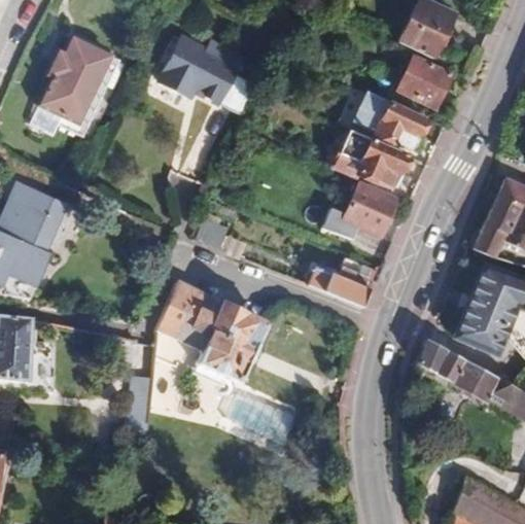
[(418,0),(398,40),(432,56),(454,10),(430,0),(418,0)]
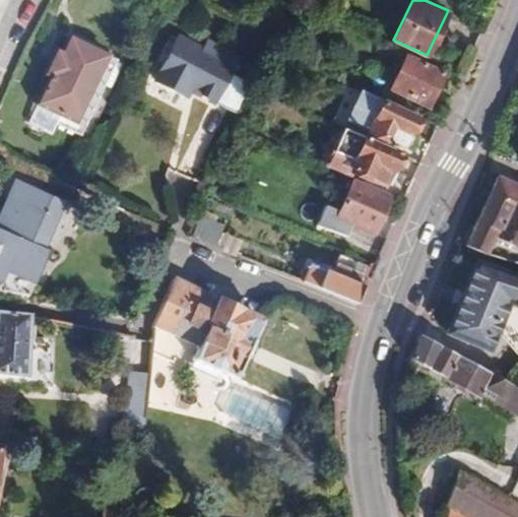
[(103,69),(111,53),(72,35),(64,50),(59,47),(58,49),(103,69)]
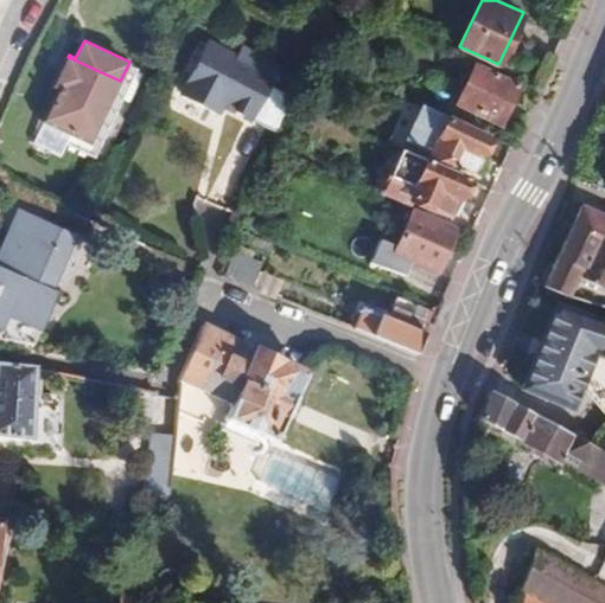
[(241,57),(212,42),(185,92),(220,110),(224,103),(250,119),(271,84),(281,64),(248,46),(241,57)]
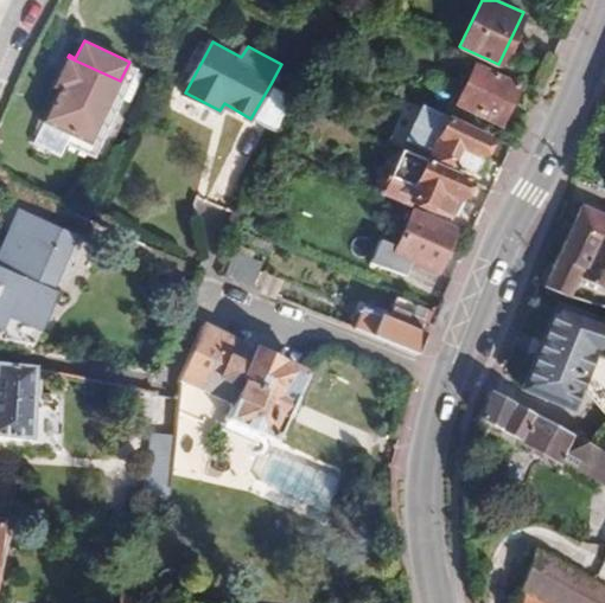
[(95,154),(125,95),(115,89),(120,81),(68,57),(56,83),(61,87),(36,140),(63,154),(69,141),(95,154)]
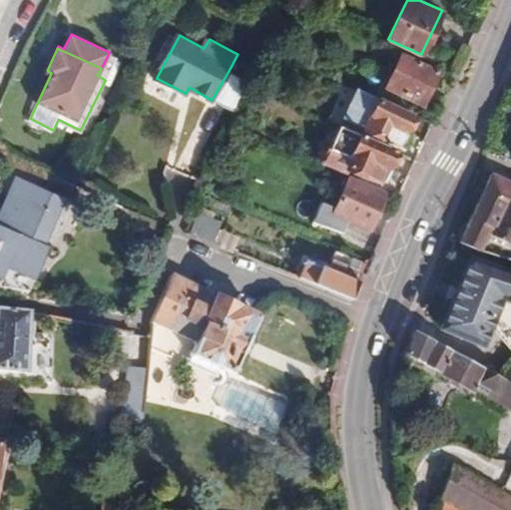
[(423,102),(440,67),(403,51),(387,85),(423,102)]
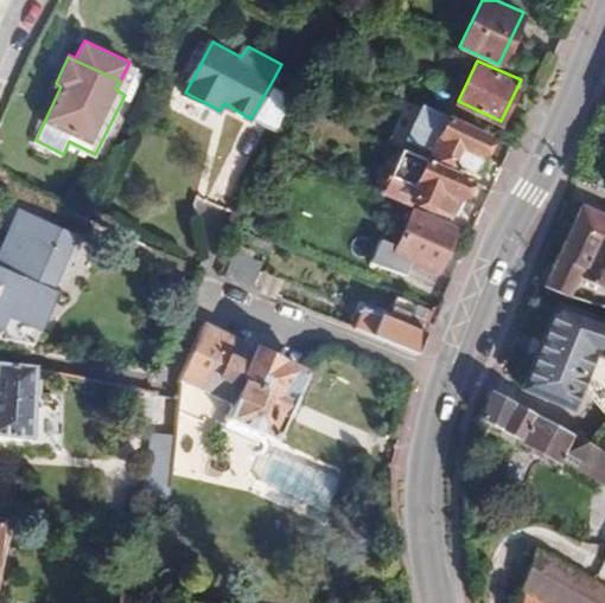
[(120,81),(137,88),(146,70),(129,62),(120,81)]
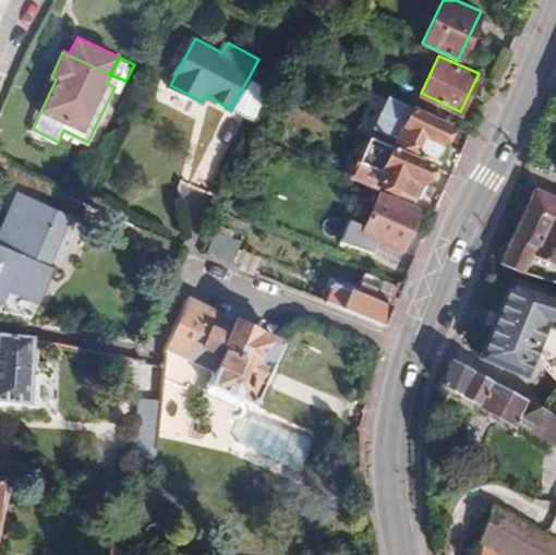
[(121,91),(125,81),(110,74),(106,82),(115,87),(121,91)]
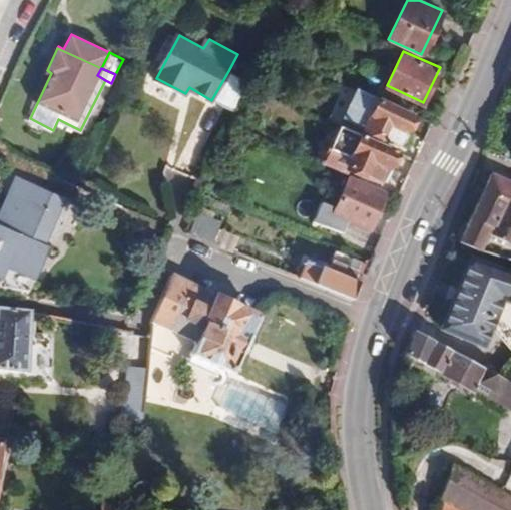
[(251,84),(228,71),(211,100),(235,113),(251,84)]
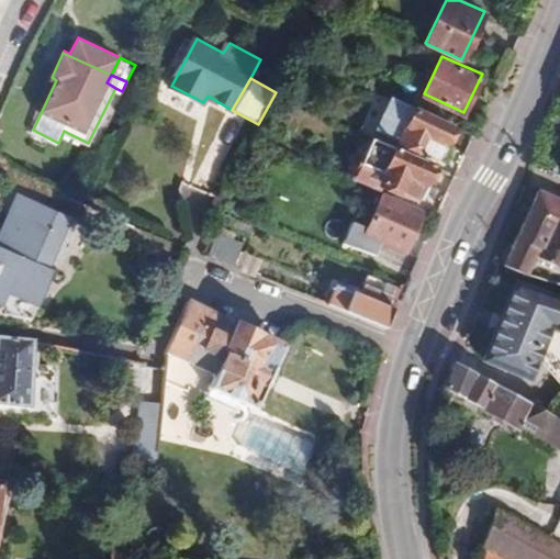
[(444,143),(452,124),(392,97),(378,127),(430,153),(437,138),(444,143)]
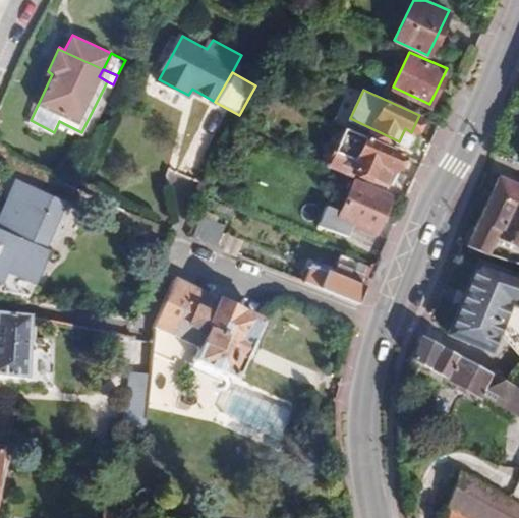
[(389,182),(402,150),(366,134),(352,168),(389,182)]
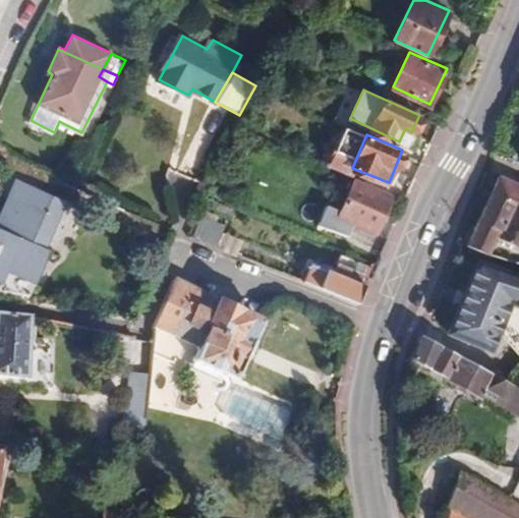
[(467,243),(491,251),(518,189),(518,183),(500,175),(467,243)]
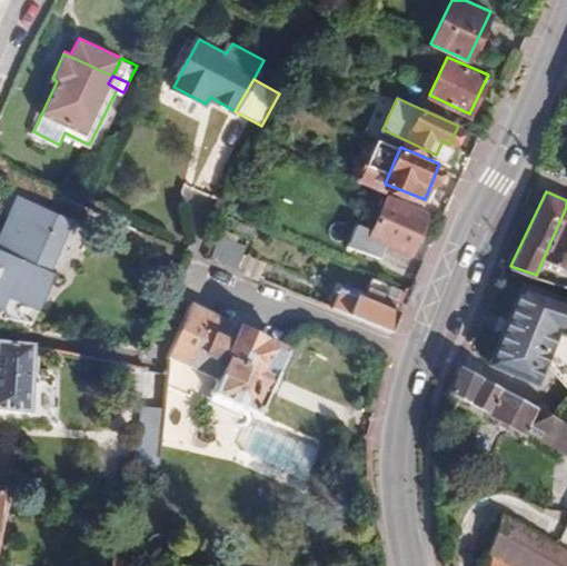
[(46,270),(70,216),(20,195),(0,240),(0,301),(10,306),(6,315),(35,319),(55,275),(46,270)]
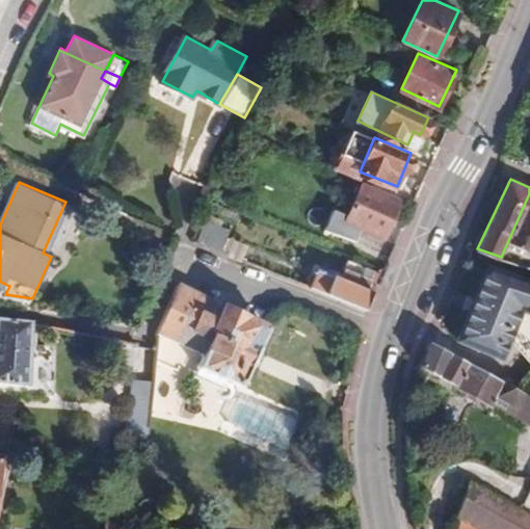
[(386,236),(401,200),(363,183),(349,213),(335,208),(325,230),(354,243),(362,227),(386,236)]
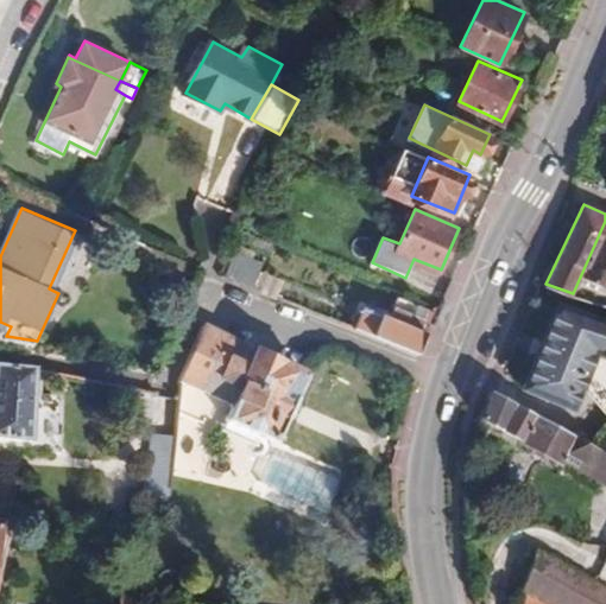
[(245,217),(233,213),(225,234),(237,240),(241,229),(242,227),(245,217)]
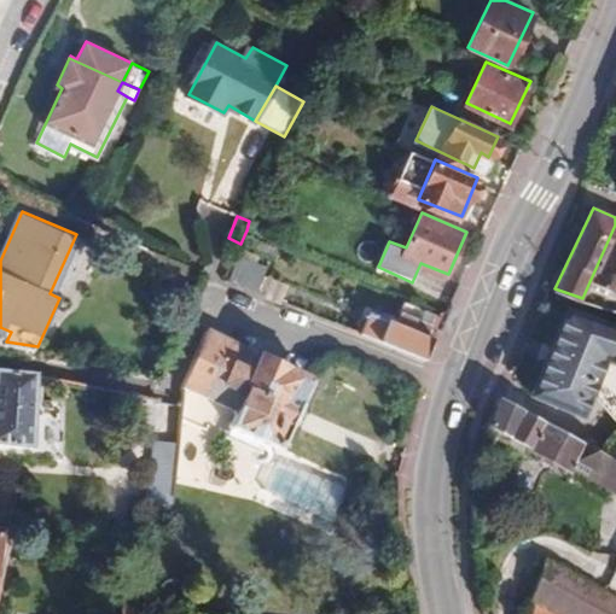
[(207,269),(227,278),(233,263),(211,256),(207,269)]
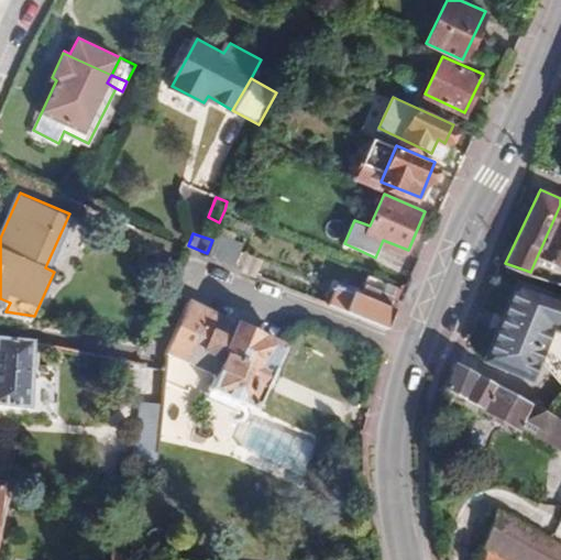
[(207,253),(235,265),(242,248),(213,237),(212,240),(207,253)]
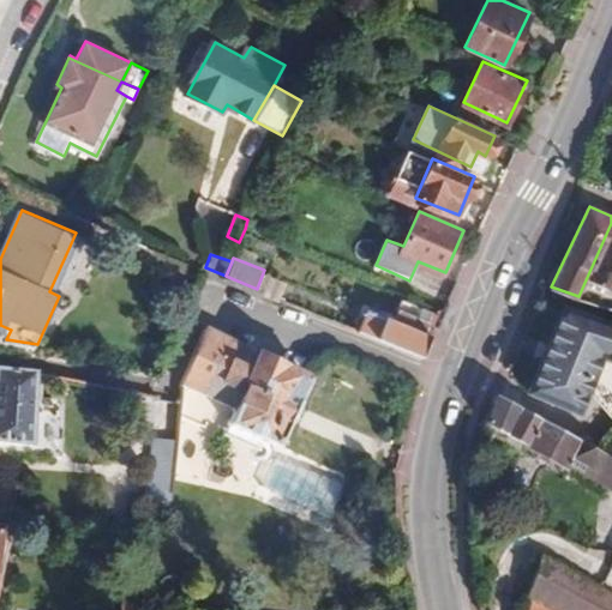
[(359,330),(423,355),(432,334),(425,331),(432,309),(403,299),(395,319),(367,308),(359,330)]
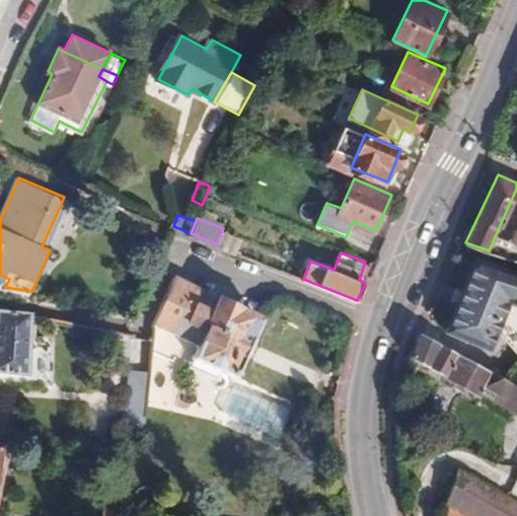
[(491,345),(497,330),(509,303),(516,305),(516,275),(476,260),(448,329),(491,345)]
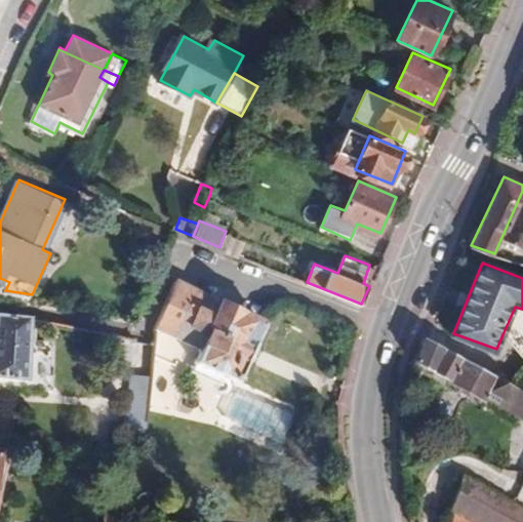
[(266,320),(176,277),(156,326),(202,350),(195,364),(236,383),(266,320)]
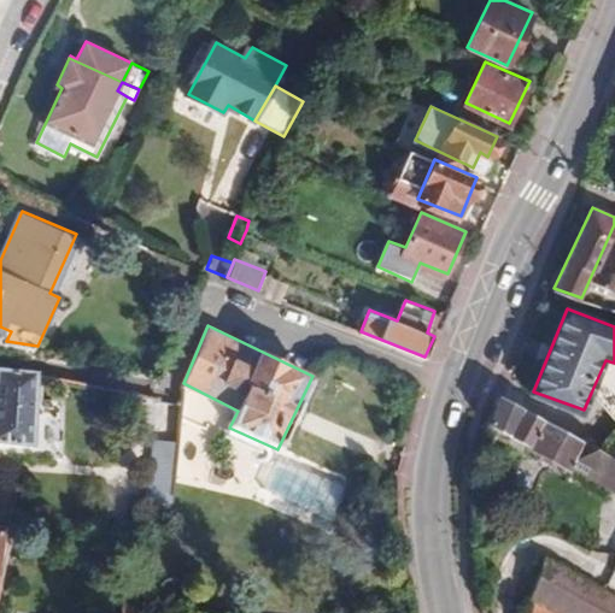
[(614,363),(605,360),(591,393),(614,422),(614,363)]
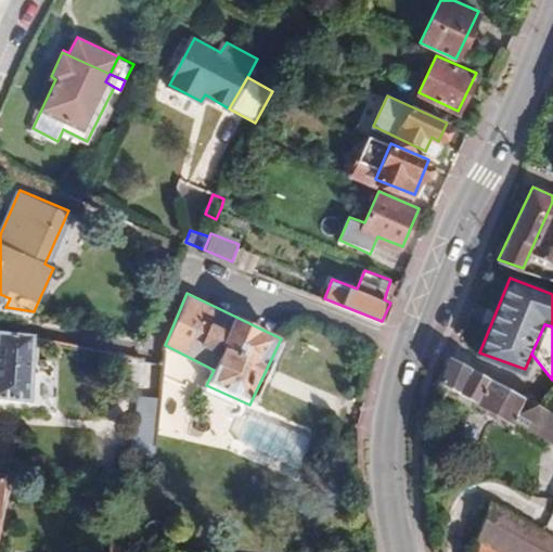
[(61,368),(66,339),(36,334),(0,330),(0,397),(25,402),(23,418),(68,425),(78,372),(61,368)]
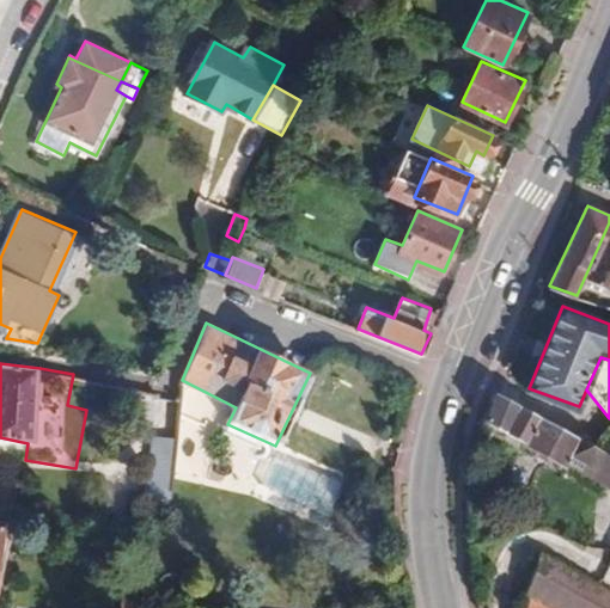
[(495,391),(486,419),(567,464),(569,460),(592,472),(597,464),(604,450),(495,391)]
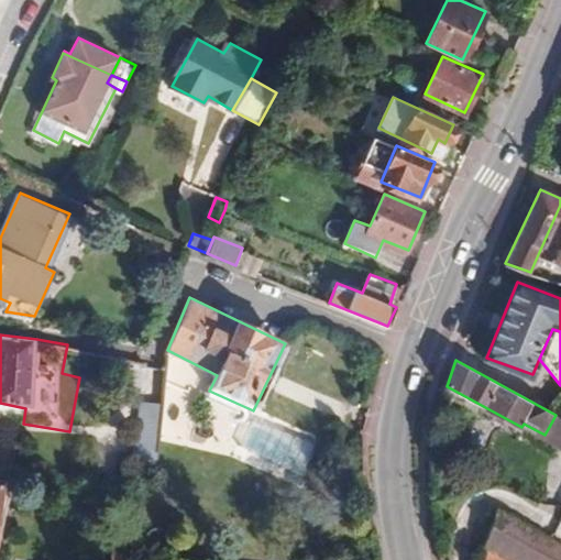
[(162,447),(165,399),(144,399),(142,446),(162,447)]
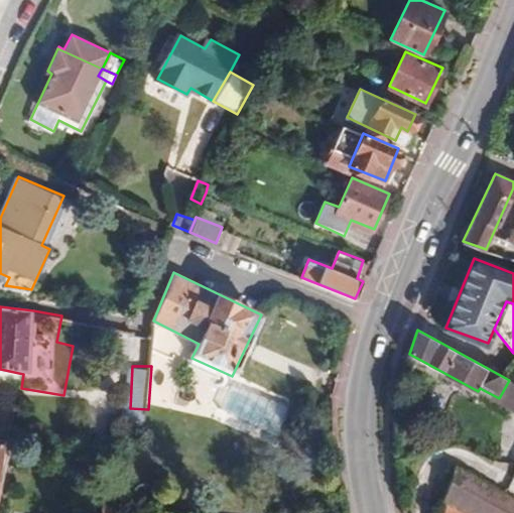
[(513,382),(509,380),(503,391),(513,396),(513,382)]
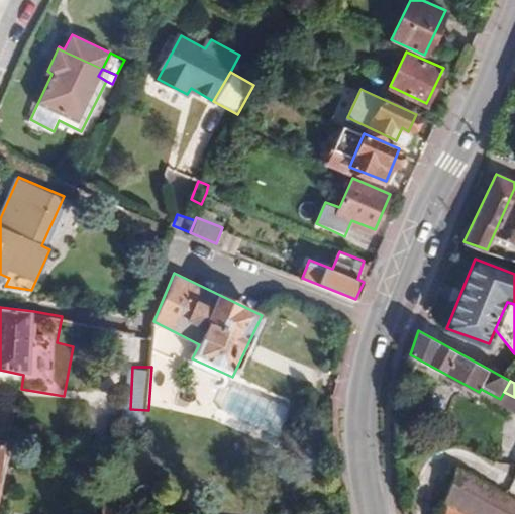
[(0,498),(9,448),(6,443),(7,438),(0,436),(0,498)]
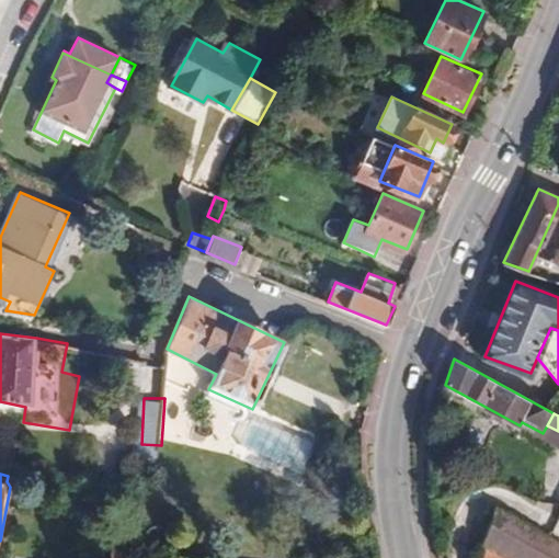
[(485,542),(512,557),(558,557),(558,537),(497,504),(485,542)]
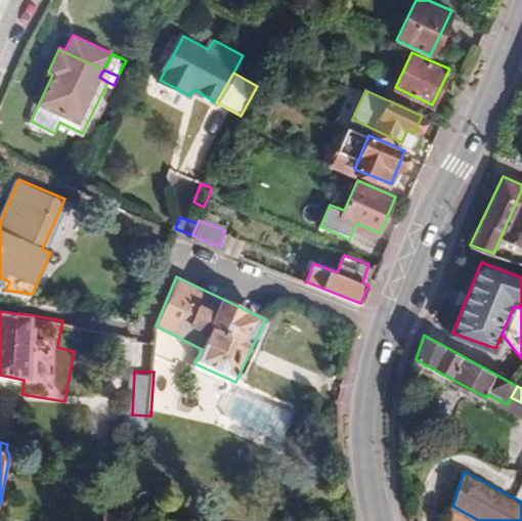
[(478,520),(452,506),(446,520),(478,520)]
